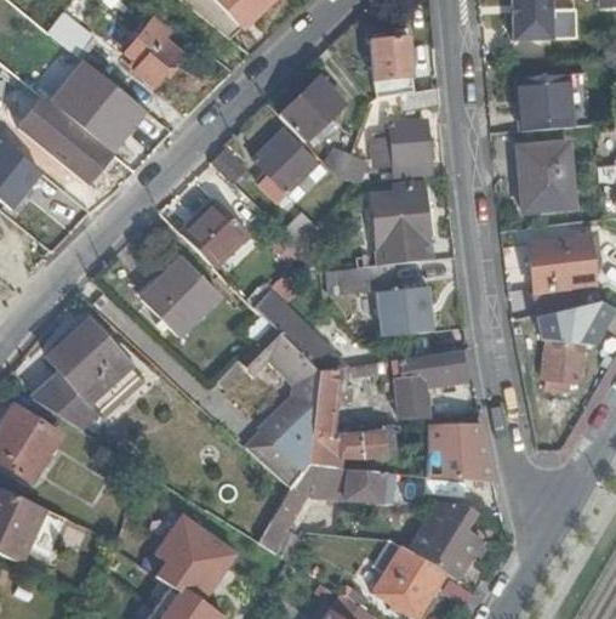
[(188,0),(235,38),(275,0),(188,0)]
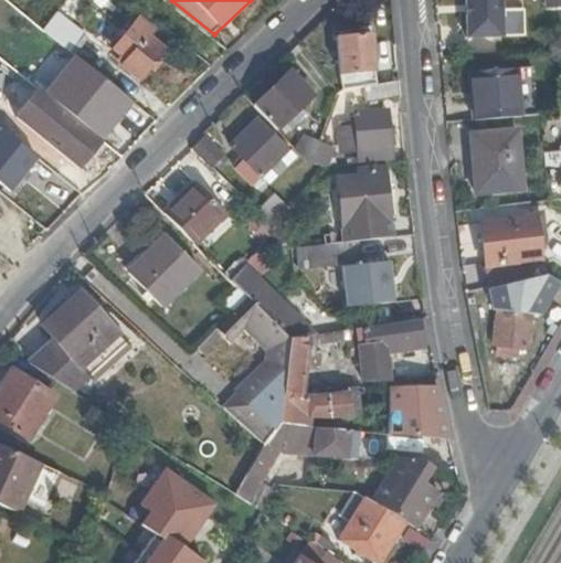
[(469,0),(470,36),(529,35),(529,10),(506,10),(505,0),(469,0)]
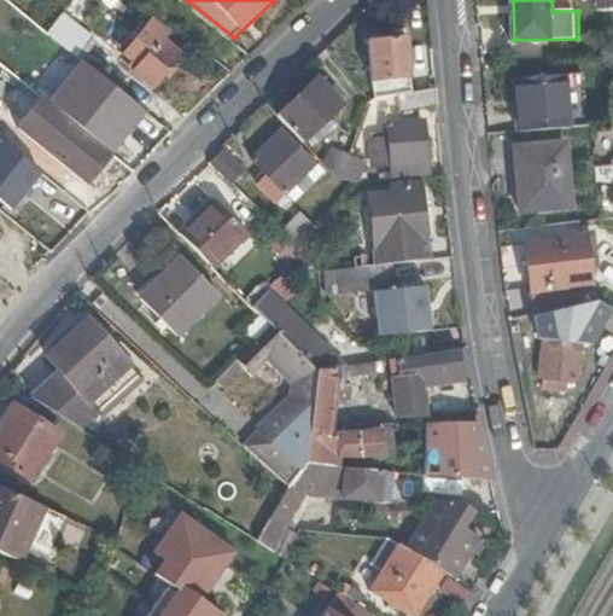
[(52,33),(86,59),(100,39),(68,12),(52,33)]
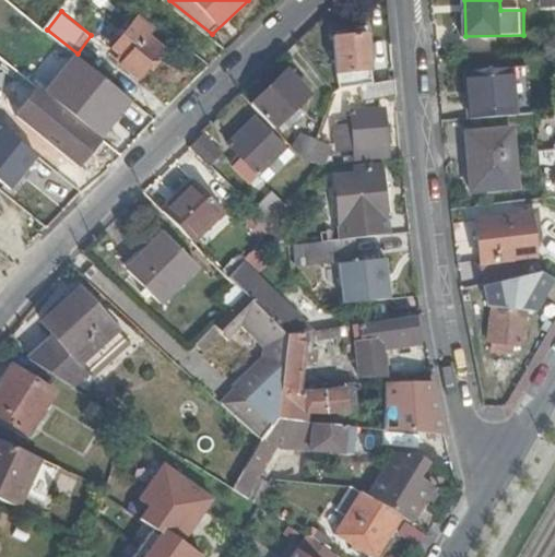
[(155,28),(141,18),(118,46),(131,58),(127,63),(143,76),(166,48),(151,35),(155,28)]
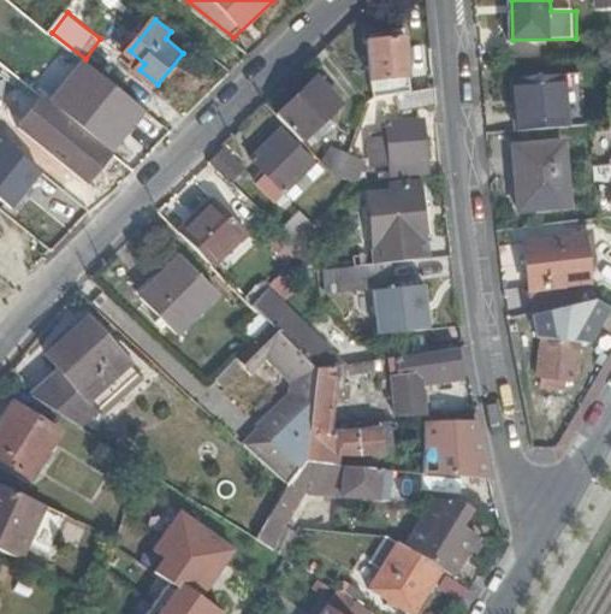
[(369,80),(407,77),(405,36),(367,40),(369,80)]
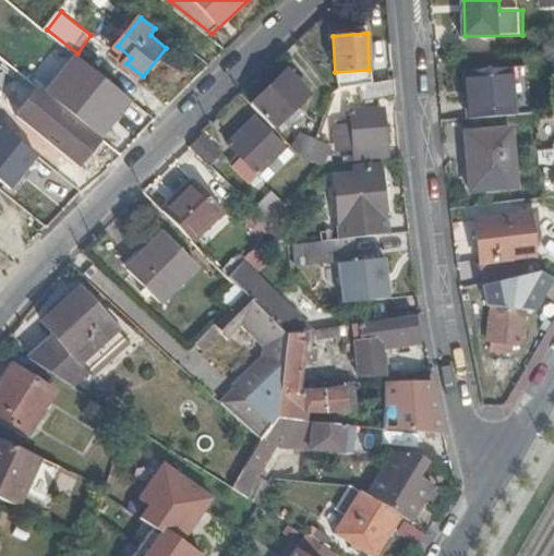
[(75,52),(43,92),(101,141),(134,100),(75,52)]
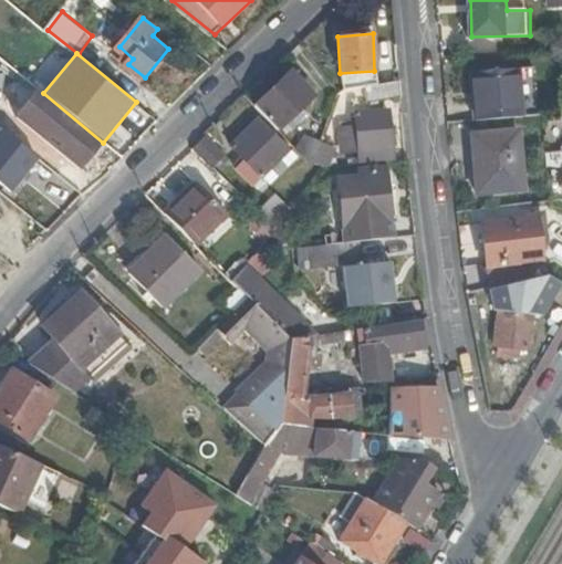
[(469,73),(474,119),(519,116),(514,69),(469,73)]
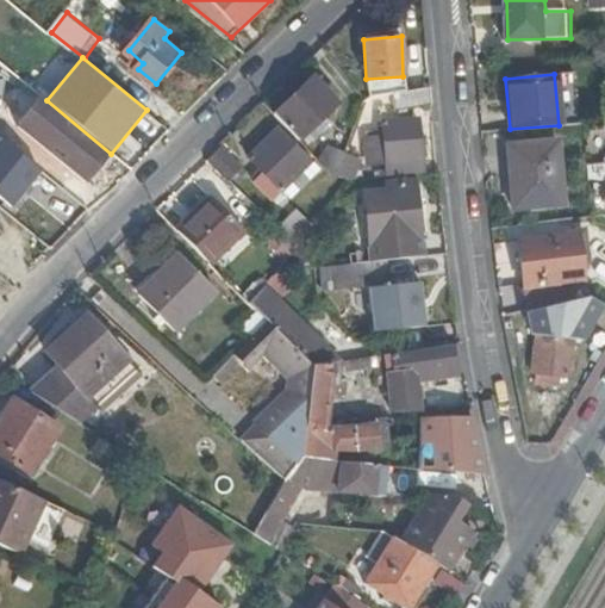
[(335,103),(312,78),(274,112),(289,128),(298,121),(305,129),(335,103)]
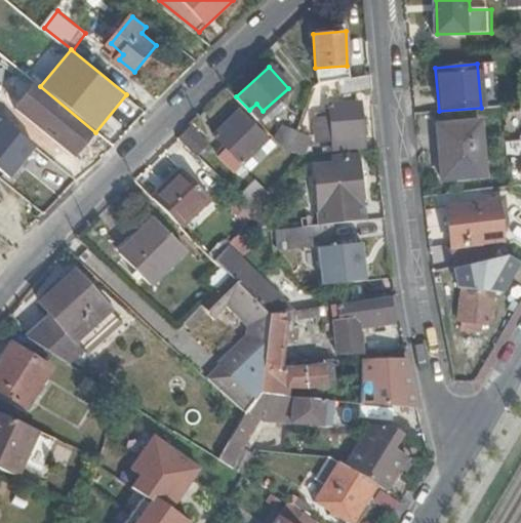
[(337,79),(339,93),(371,90),(370,74),(337,79)]
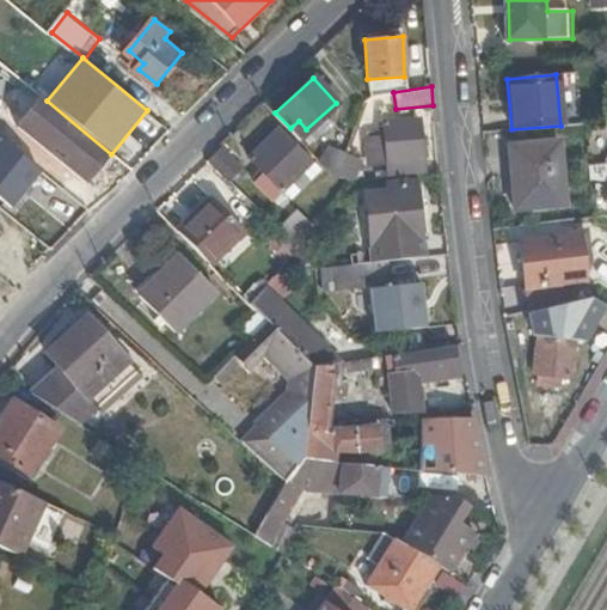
[(258,117),(237,140),(250,153),(271,130),(258,117)]
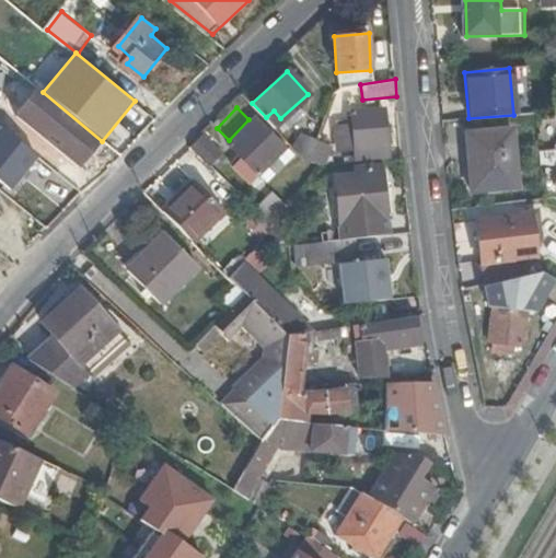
[(383,107),(351,112),(357,160),(387,157),(383,107)]
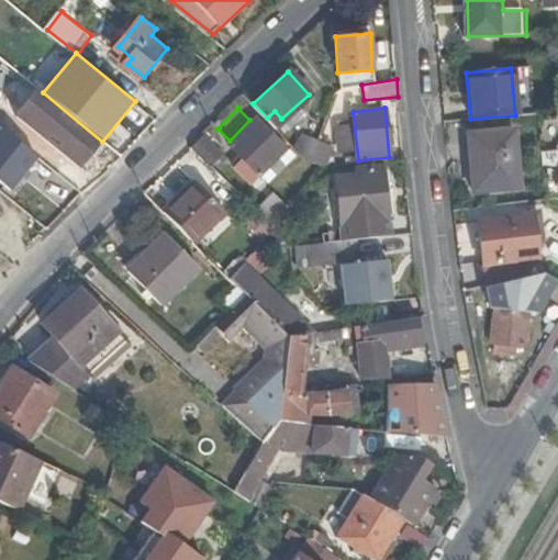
[(234,166),(252,185),(270,168),(276,174),(286,164),(279,158),(288,150),(255,119),(230,144),(243,157),(234,166)]
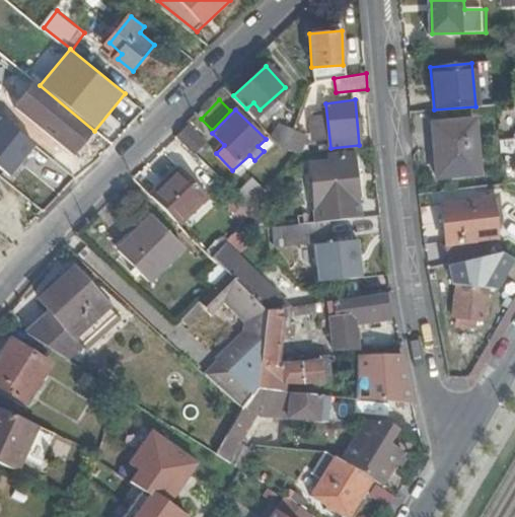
[(0,166),(13,176),(38,143),(0,115),(0,166)]
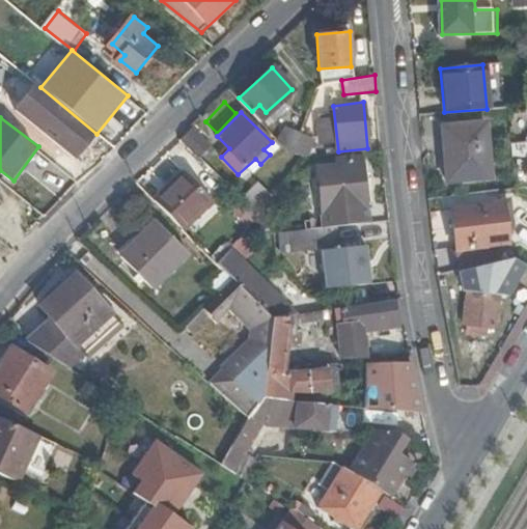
[(484,119),(442,123),(447,179),(491,174),(484,119)]
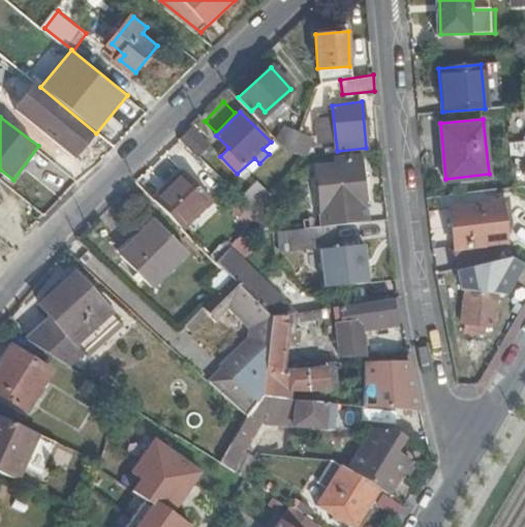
[(191,126),(181,136),(198,155),(210,144),(191,126)]
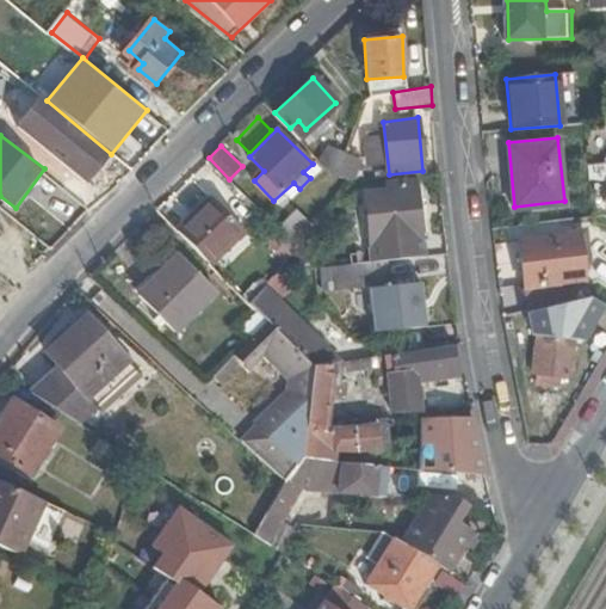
[(605,162),(588,164),(588,177),(605,179),(605,162)]
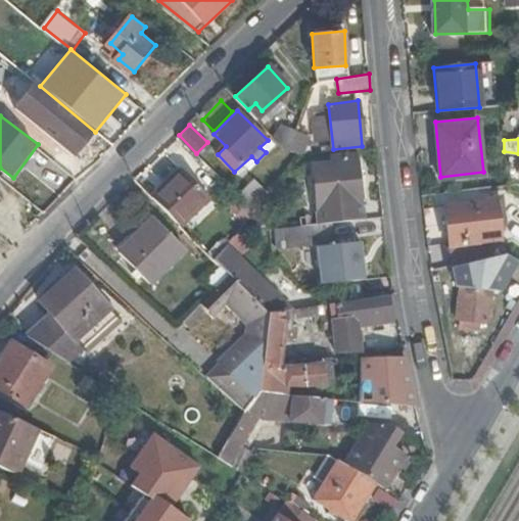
[(333,161),(313,164),(320,223),(333,222),(363,219),(355,154),(333,156),(333,161)]
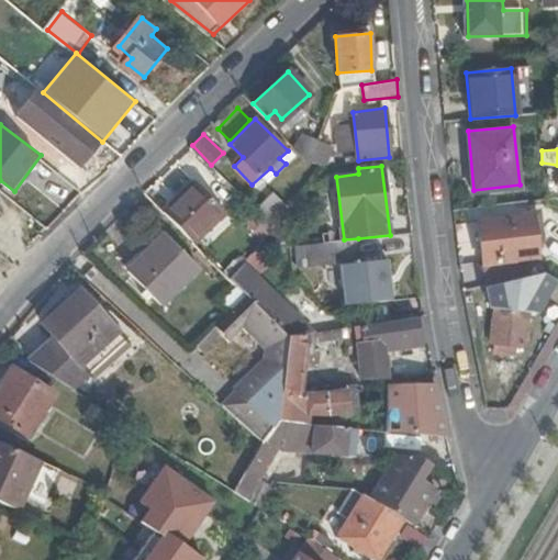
[(194,179),(189,175),(165,199),(170,204),(194,179)]
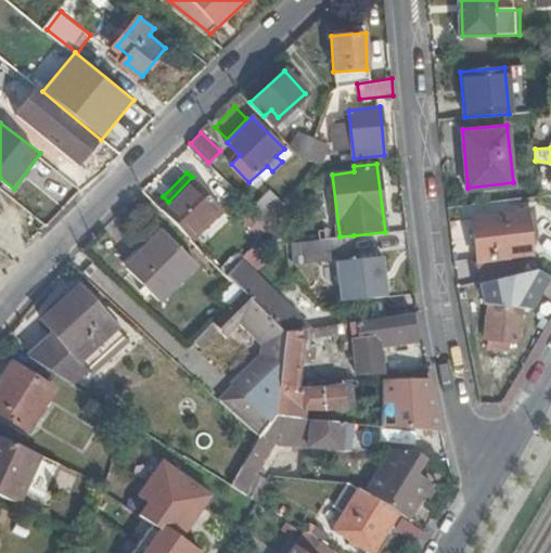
[(192,177),(168,202),(162,208),(191,236),(221,205),(192,177)]
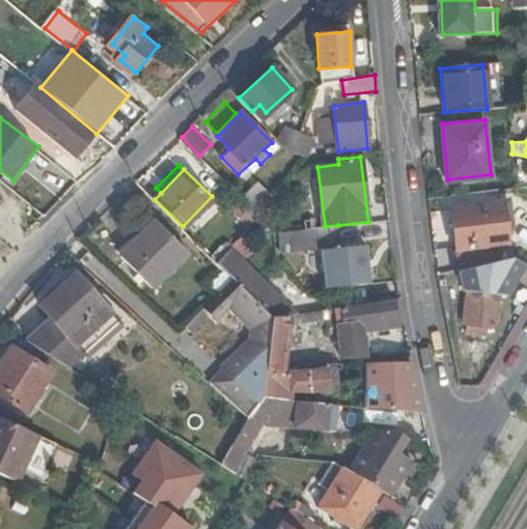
[(271,193),(257,179),(241,198),(256,214),(271,193)]
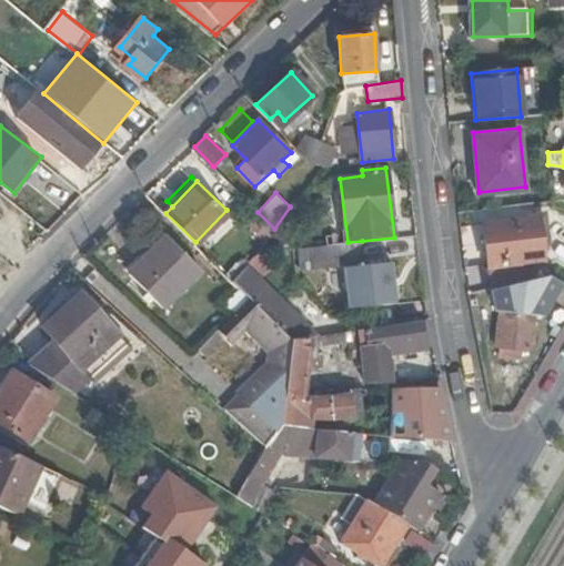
[(533,201),(482,208),(491,287),(504,283),(526,278),(525,261),(542,259),(536,213),(533,213),(533,201)]
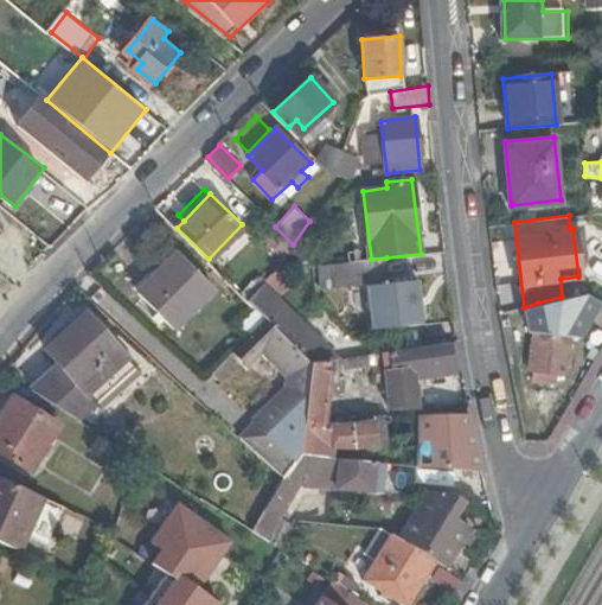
[(504,224),(488,225),(497,288),(510,286),(504,224)]
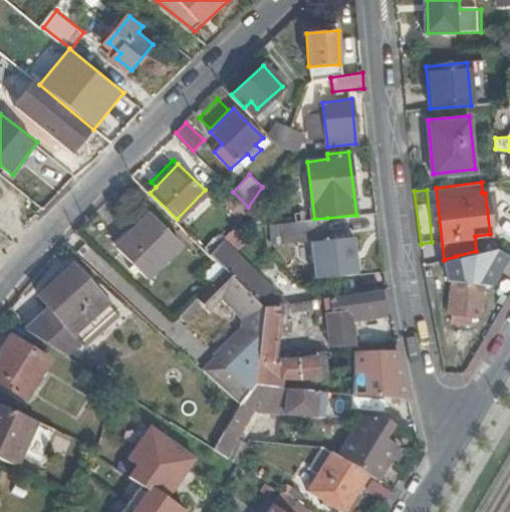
[(181,240),(152,211),(118,245),(148,275),(181,240)]
